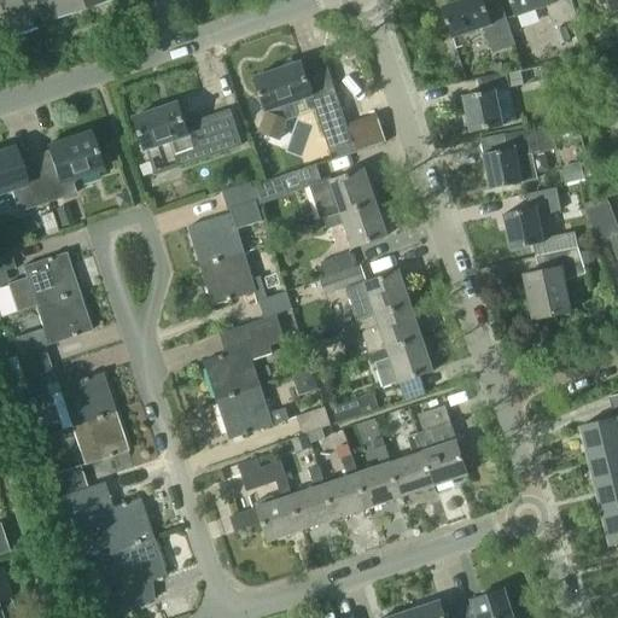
[(34,0),(0,0),(0,9),(0,10),(0,9),(0,30),(3,39),(0,39),(0,40),(35,29),(35,28),(31,29),(28,19),(39,16),(34,0)]
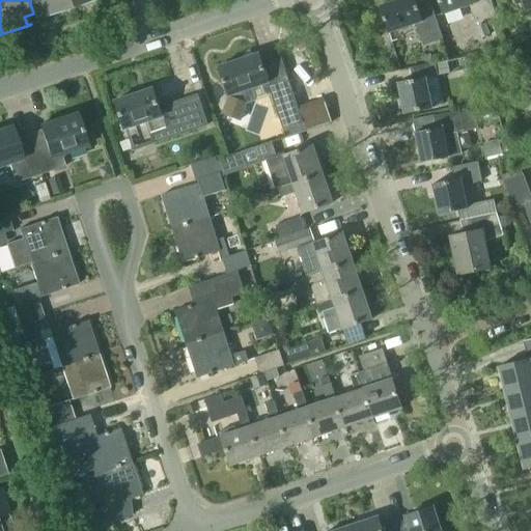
[(67,0),(29,0),(33,14),(35,19),(70,7),(67,0)]
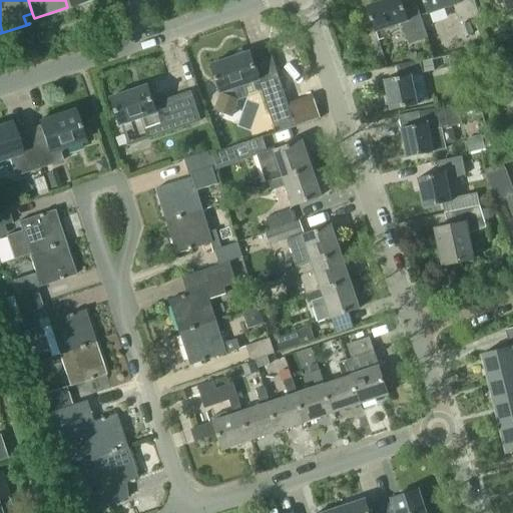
[(428,37),(425,29),(417,4),(405,8),(401,0),(381,0),(367,5),(376,31),(401,22),(408,35),(411,43),(428,37)]
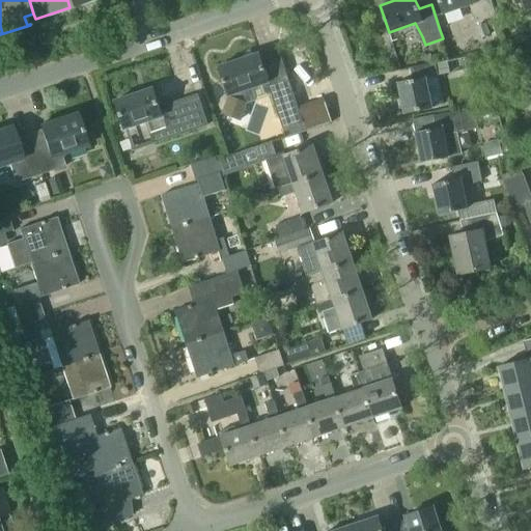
[(476,22),(497,15),(491,0),(439,0),(444,14),(470,4),(476,22)]
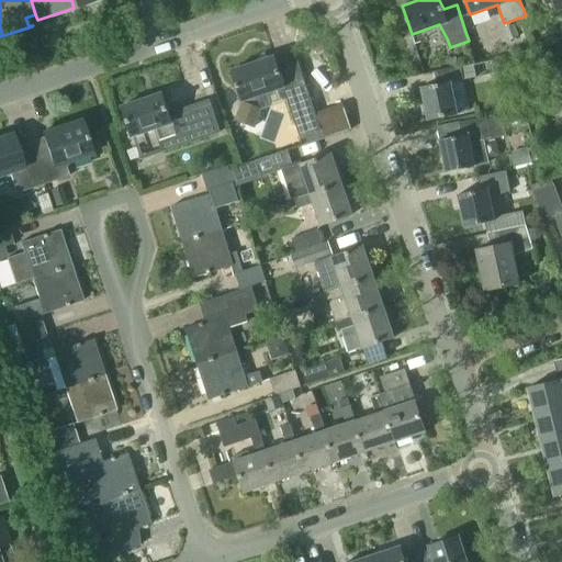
[(561,0),(551,0),(557,13),(561,10),(561,0)]
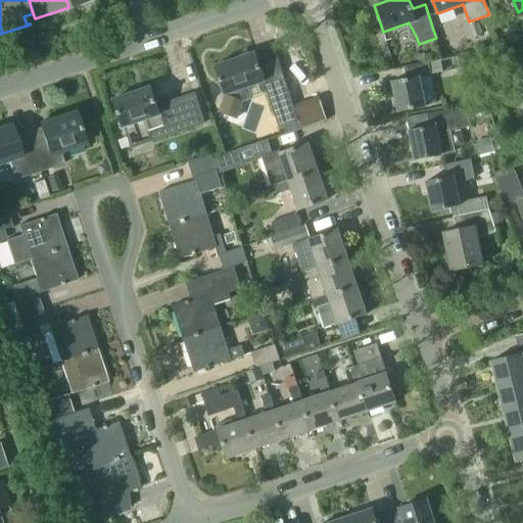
[(469,26),(473,37),(482,34),(479,22),(469,26)]
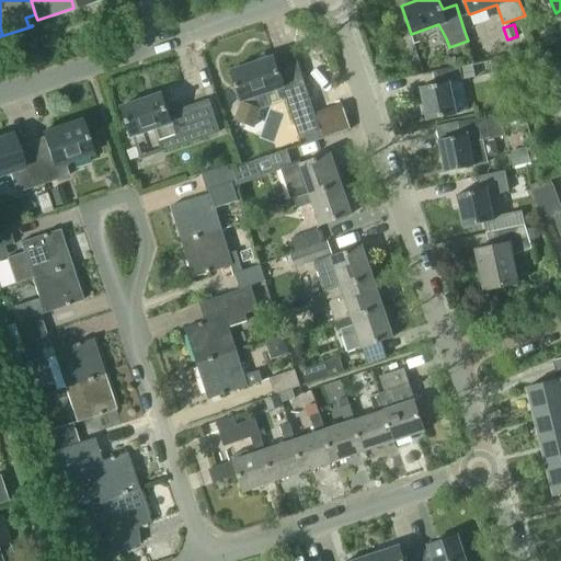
[(263,94),(283,88),(300,136),(321,128),(297,57),(277,64),(274,55),(231,70),(242,102),(241,102),(236,117),(254,125),(261,107),(259,102),(265,100),(263,94)]
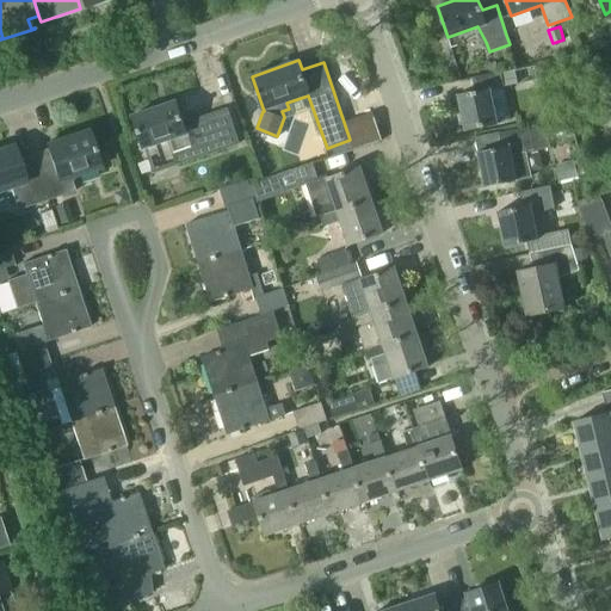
[(508,100),(505,87),(503,72),(474,78),(476,91),(458,94),(467,130),(498,123),(494,104),(508,100)]
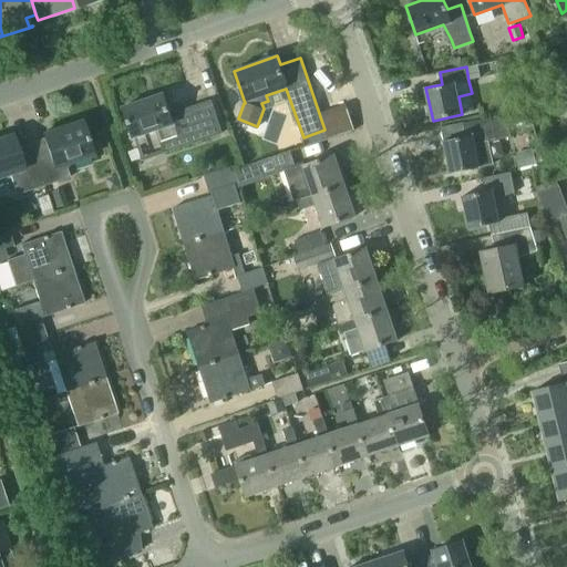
[(165,153),(223,133),(212,102),(172,115),(164,93),(123,107),(134,137),(157,130),(165,153)]
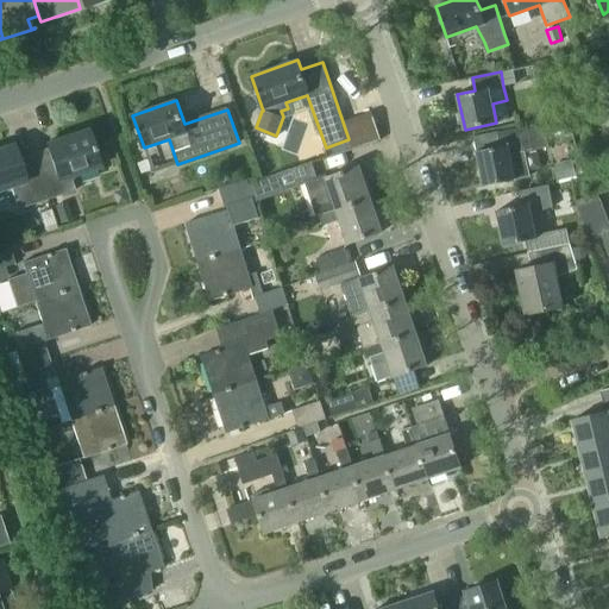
[(544,126),(528,130),(528,126),(500,132),(503,146),(477,152),(484,186),(516,180),(516,179),(531,176),(525,152),(548,146),(544,126)]
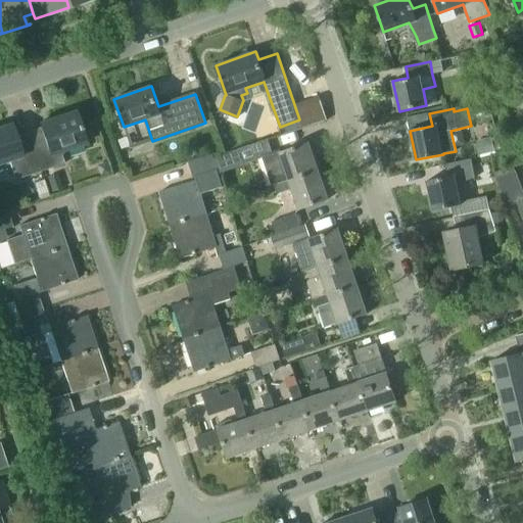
[(28,131),(41,171),(64,163),(60,150),(85,142),(75,110),(38,124),(39,127),(28,131)]
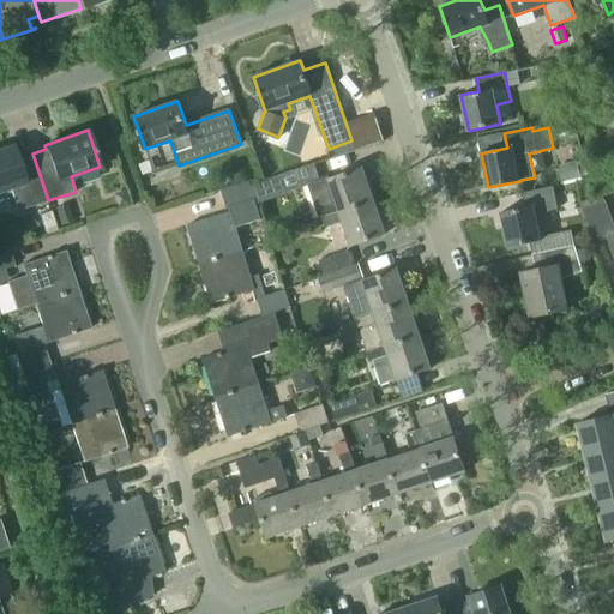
[(18,211),(48,200),(32,154),(17,158),(12,145),(0,149),(0,191),(11,187),(18,211)]
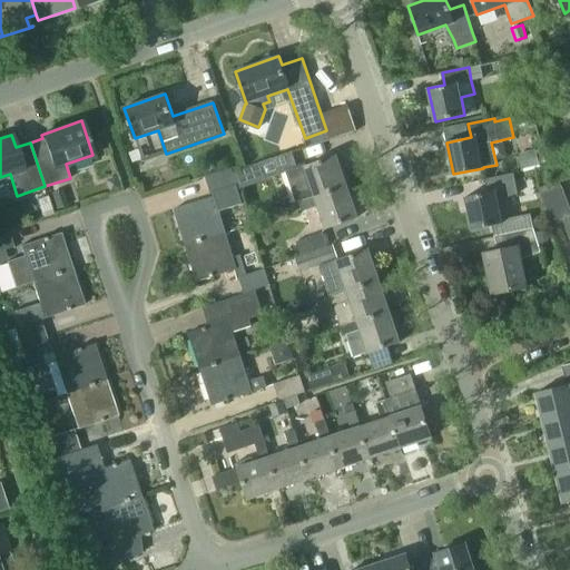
[(523,153),(527,168),(539,165),(538,161),(543,160),(541,148),(523,153)]
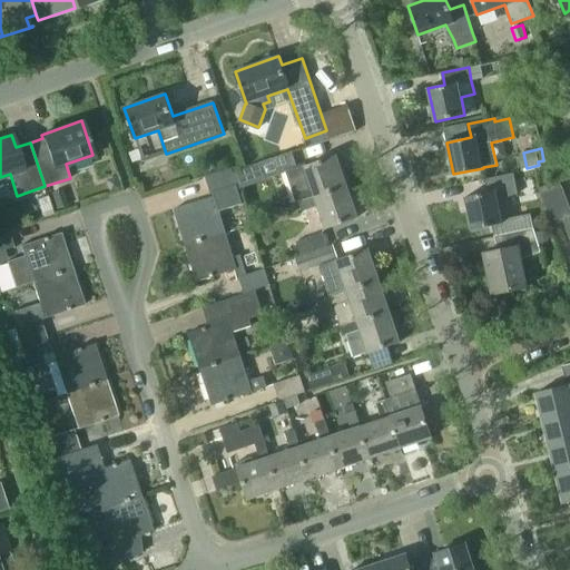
[(336,155),(305,166),(304,163),(285,169),(296,204),(300,203),(315,197),(347,187),(336,155)]
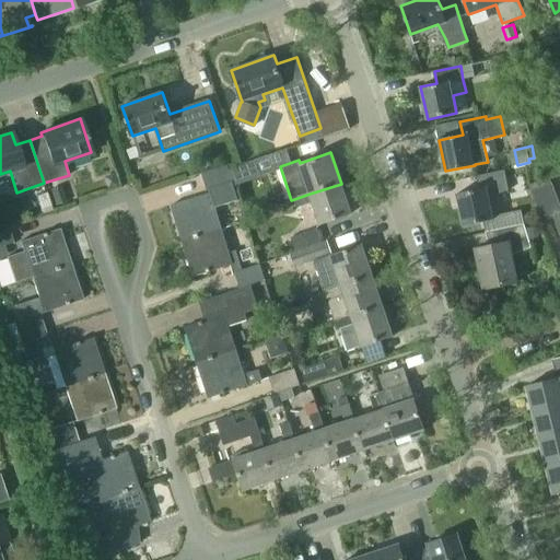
[(256,161),(230,168),(234,185),(261,177),(256,161)]
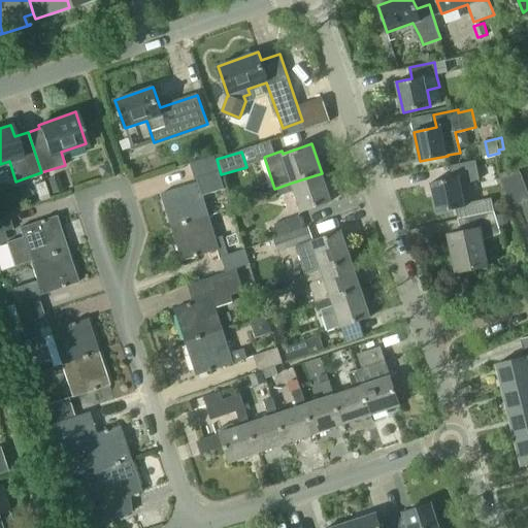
[(161,193),(171,227),(208,215),(203,195),(225,188),(221,174),(217,159),(215,155),(190,162),(196,183),(161,193)]
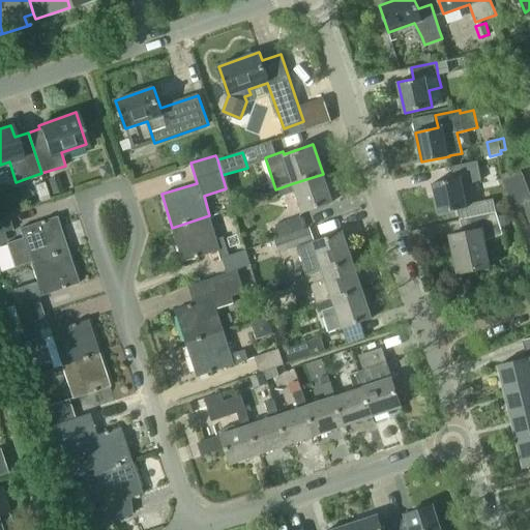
[(462,183),(481,179),(477,160),(452,167),(454,178),(433,183),(439,214),(446,212),(459,210),(460,219),(496,212),(493,198),(466,205),(462,187),(462,183)]
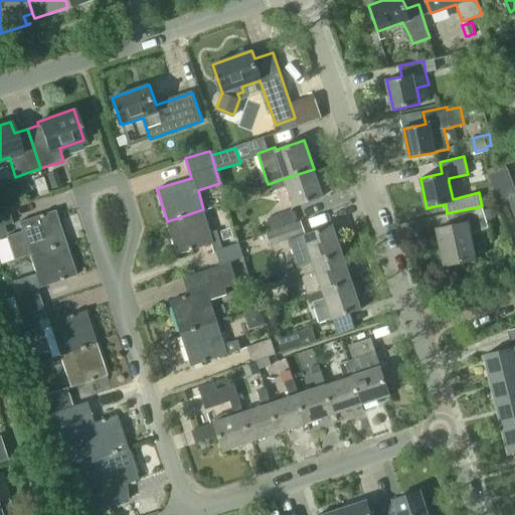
[(489,172),(487,157),(476,159),(479,174),(489,172)]
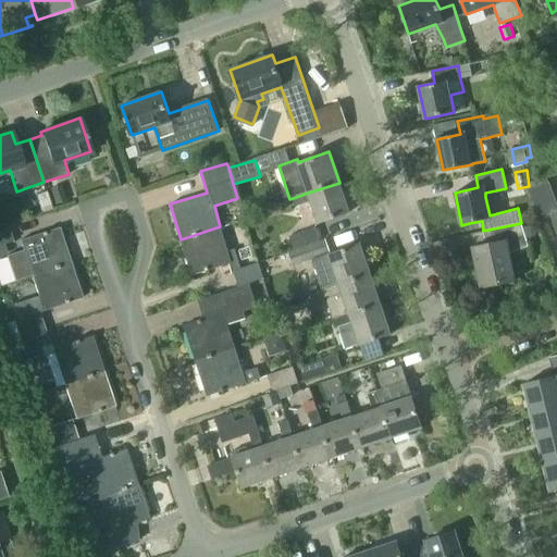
[(556,200),(549,182),(529,190),(541,221),(552,217),(556,230),(556,200)]
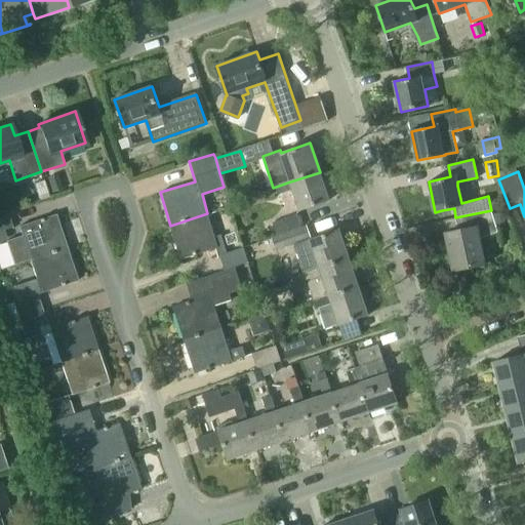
[(329,200),(320,172),(290,182),(276,187),(279,195),(293,190),(300,210),(329,200)]
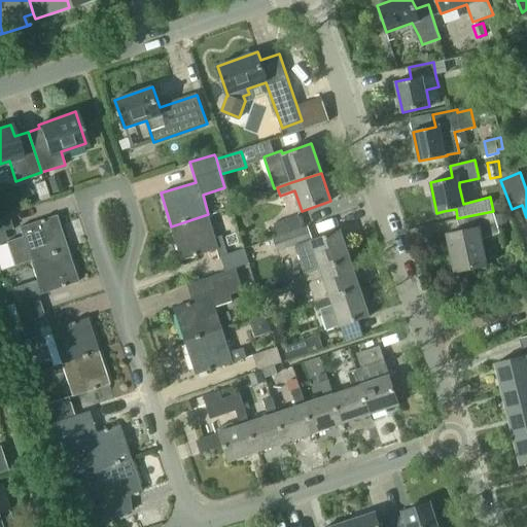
[(53,192),(63,189),(58,175),(47,178),(53,192)]
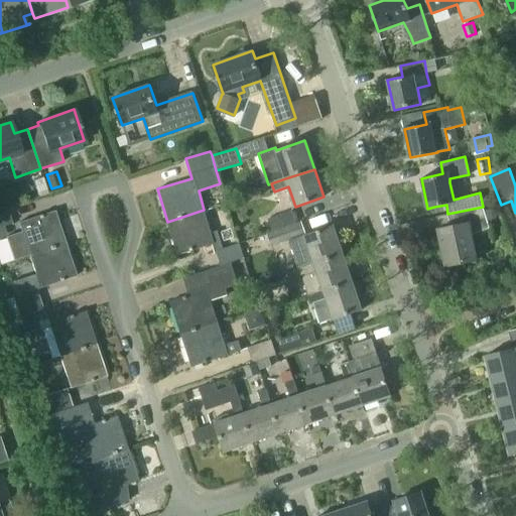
[(43,177),(33,180),(38,196),(47,192),(43,177)]
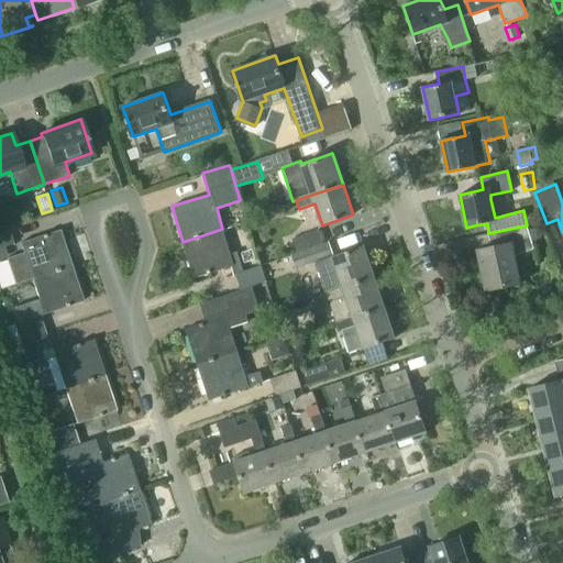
[(533,247),(527,225),(488,233),(492,246),(478,249),(486,291),(520,283),(515,255),(533,247)]
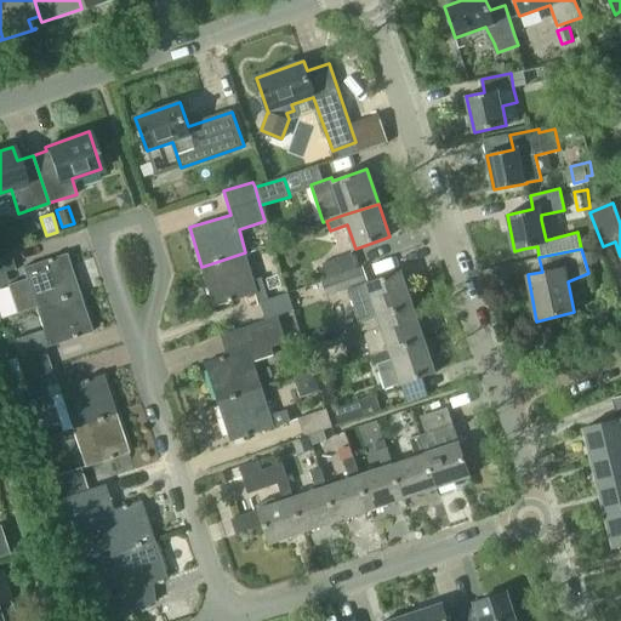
[(594,250),(584,254),(587,266),(598,262),(594,250)]
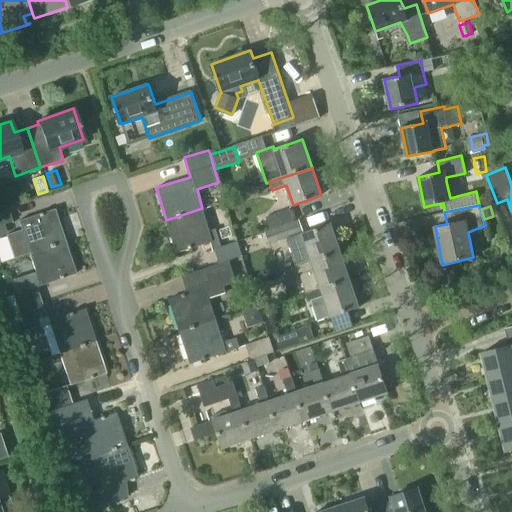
[(0,209),(0,225),(13,222),(8,207),(0,209)]
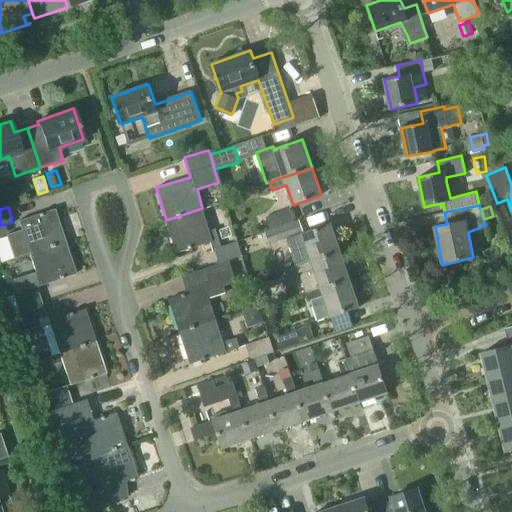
[(29,253),(64,241),(53,208),(17,220),(29,253)]
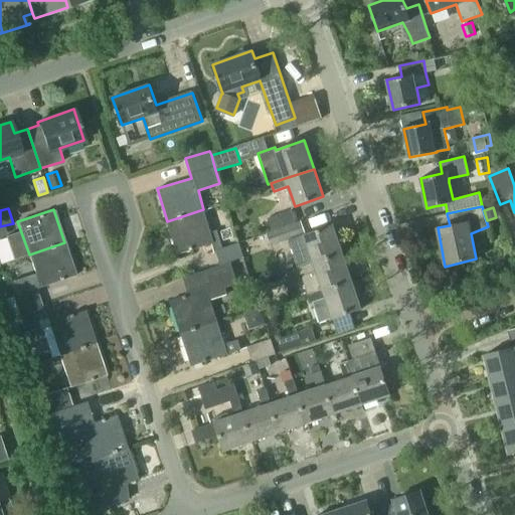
[(203,209),(167,221),(177,253),(213,242),(220,265),(230,262),(243,259),(238,243),(222,247),(217,229),(210,231),(203,209)]
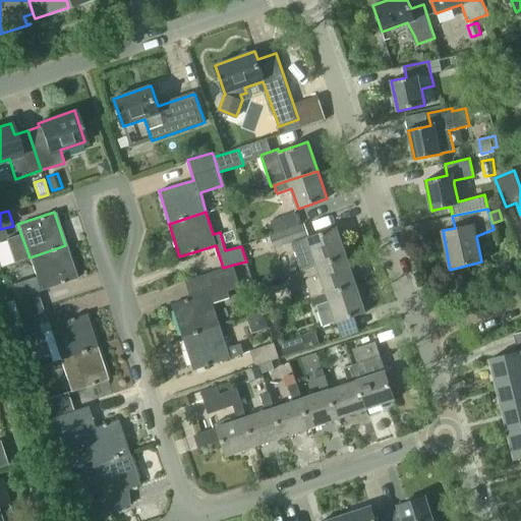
[(271,221),(275,233),(299,224),(294,213),(271,221)]
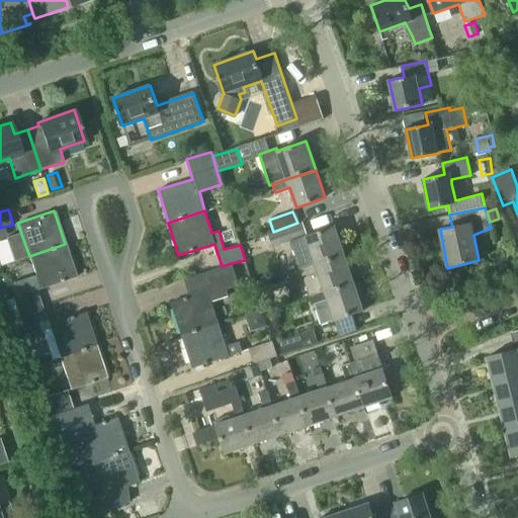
[(303,222),(297,223),(273,232),(267,234),(272,247),(307,235),(303,222)]
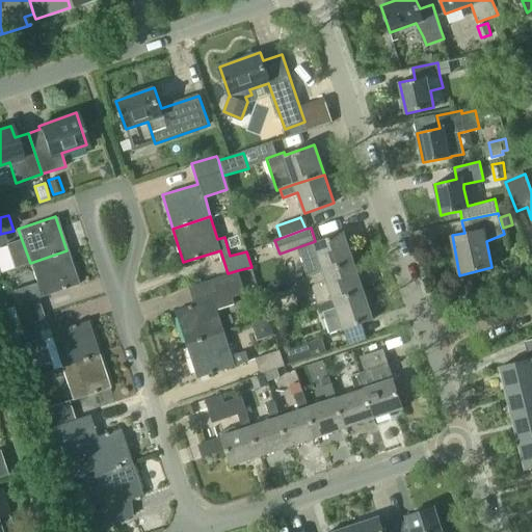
[(299,248),(302,257),(309,276),(353,262),(344,234),(299,248)]
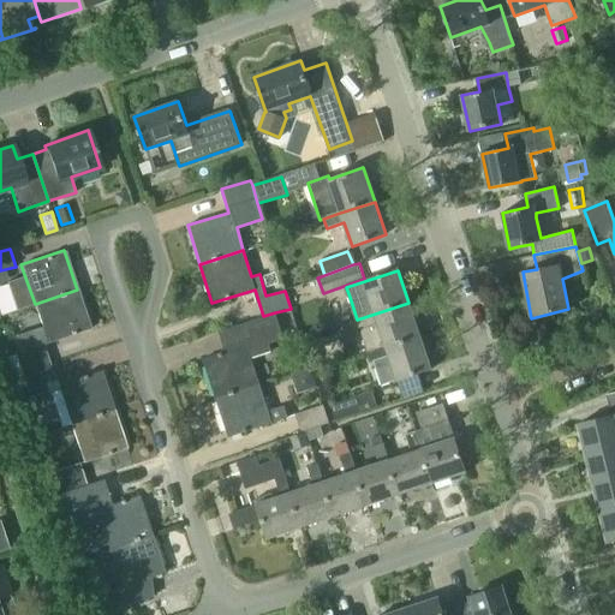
[(90,329),(77,290),(35,304),(42,326),(15,335),(19,352),(15,353),(22,375),(49,365),(43,345),(90,329)]
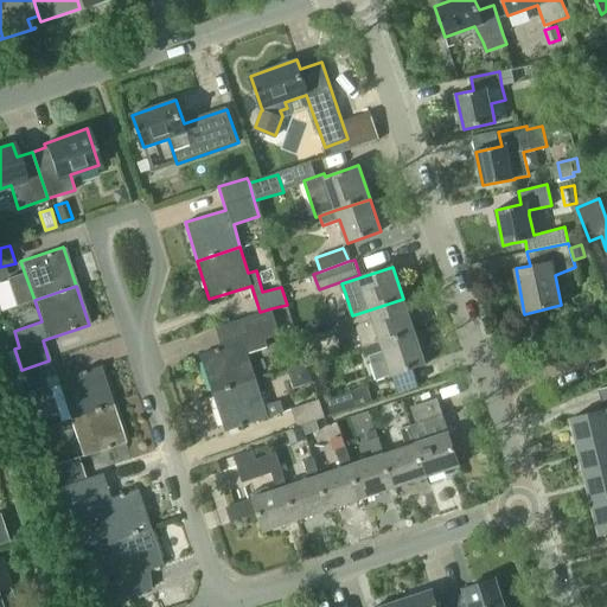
[(414,331),(403,299),(352,315),(356,326),(363,347),(414,331)]
